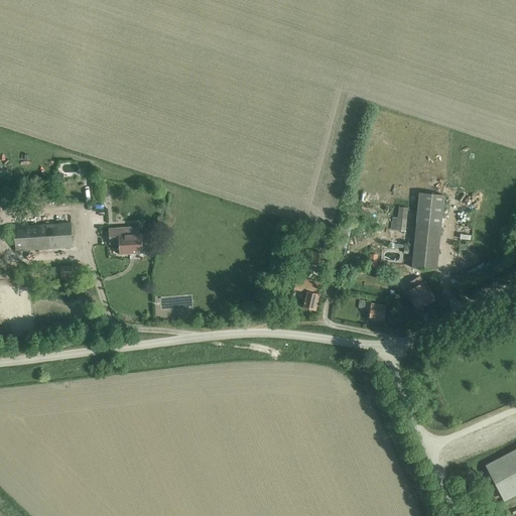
[(92,177),(94,202),(102,202),(101,176),(92,177)]
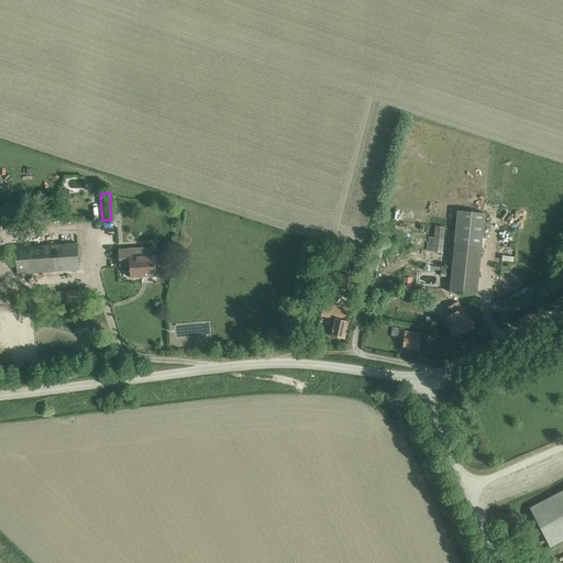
[(412,220),(417,213),(409,210),(406,217),(412,220)]
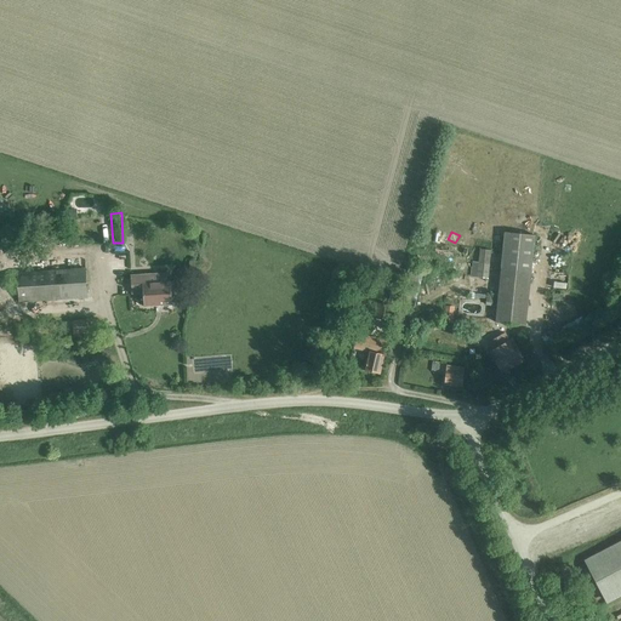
[(501,269),(499,296),(485,295),(485,302),(497,303),(495,323),(525,326),(531,272),(530,272),(533,251),(503,248),(501,269)]
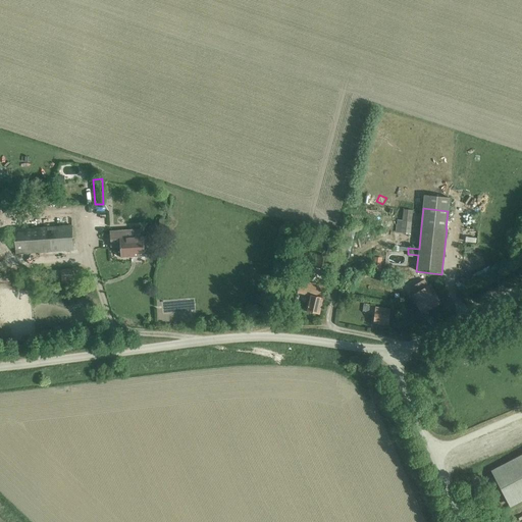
[(396,220),(395,232),(409,233),(412,210),(403,209),(401,221),(396,220)]
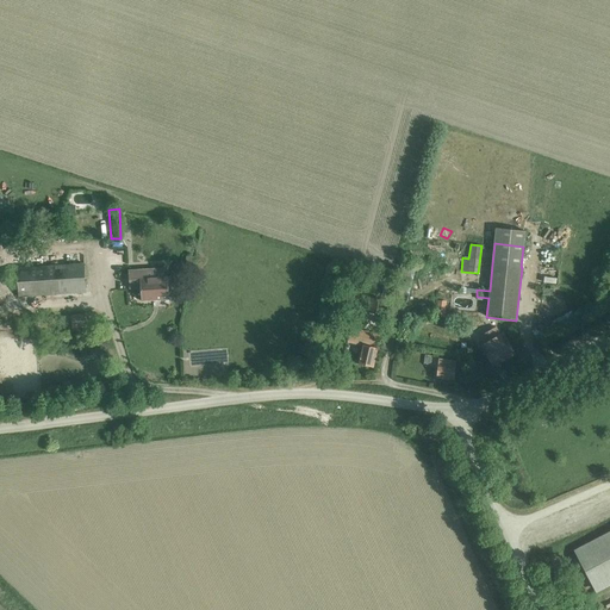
[(18,292),(19,297),(86,293),(83,265),(17,268),(17,274),(6,275),(7,293),(18,292)]
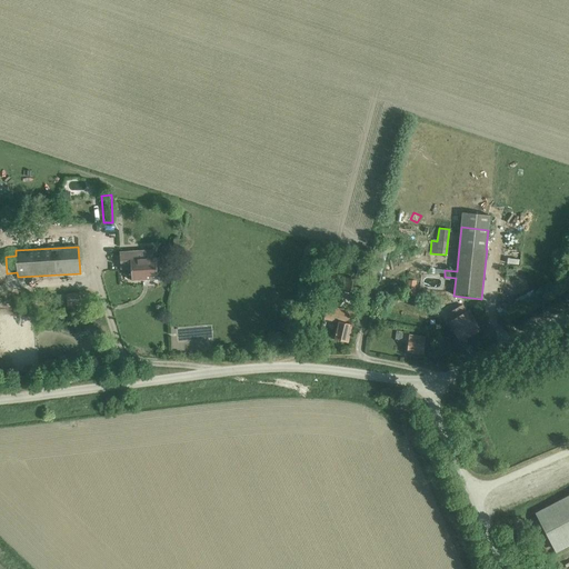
[(136,260),(136,252),(122,253),(123,269),(131,268),(132,281),(157,279),(156,259),(136,260)]
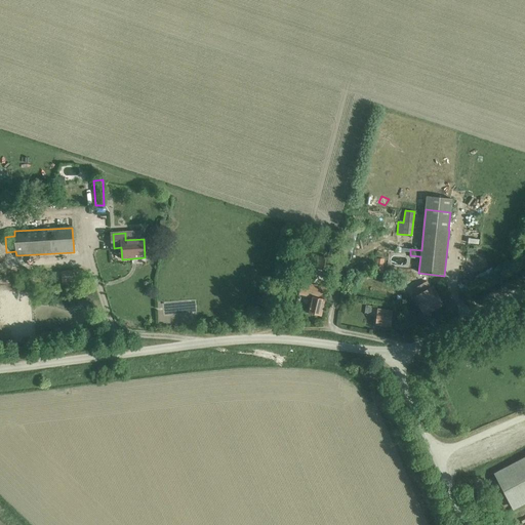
[(374,273),(381,274),(384,259),(375,258),(374,273)]
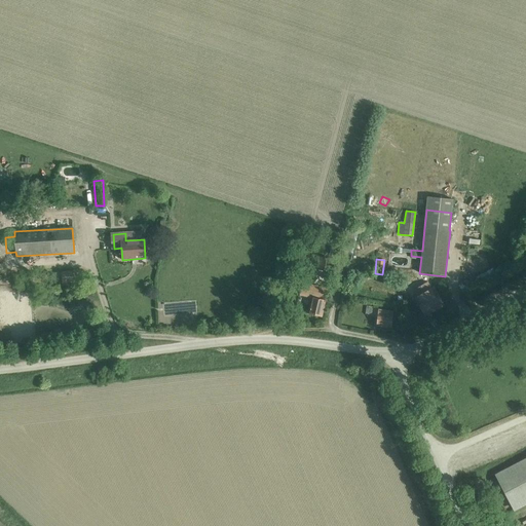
[(62,274),(63,283),(84,282),(83,273),(62,274)]
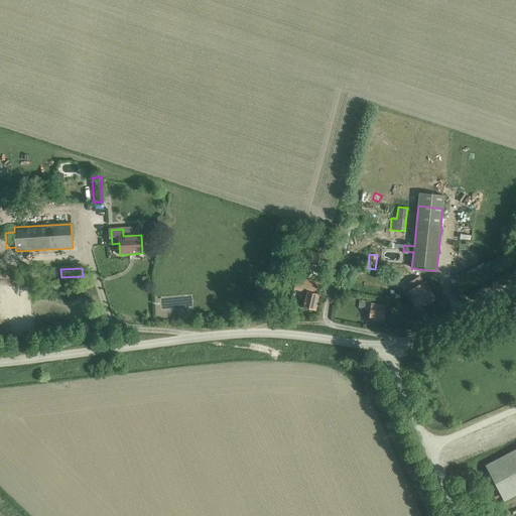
[(406,281),(408,287),(427,281),(425,275),(406,281)]
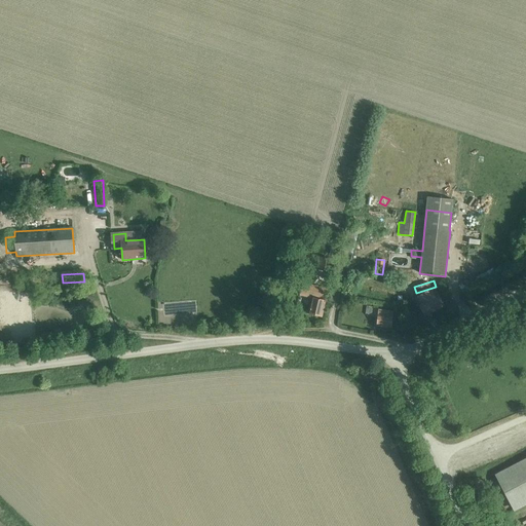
[(300,295),(307,296),(312,298),(308,313),(322,316),(328,290),(303,284),(300,295)]
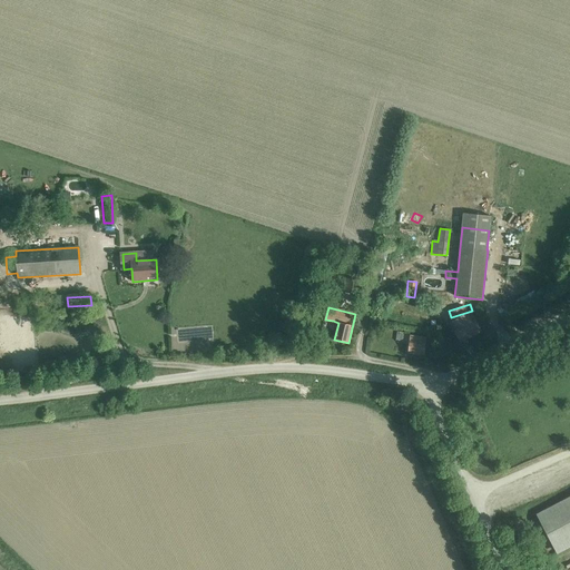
[(470,312),(453,321),(450,323),(461,342),(481,331),(470,312)]
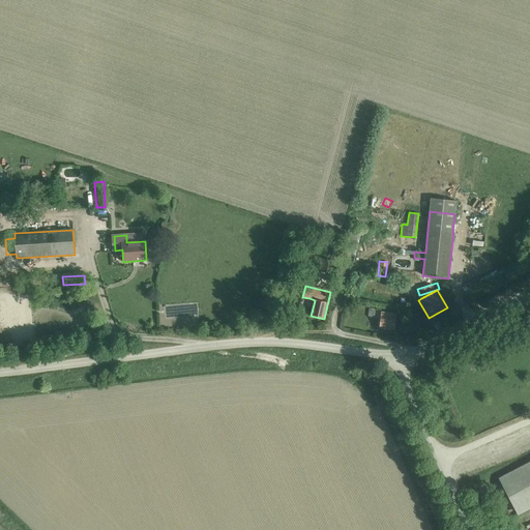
[(379,327),(394,329),(396,314),(381,312),(379,327)]
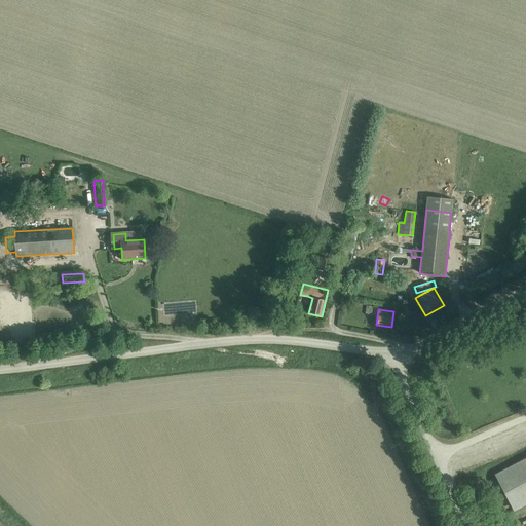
[(525,458),(496,475),(515,511),(525,503),(525,458)]
